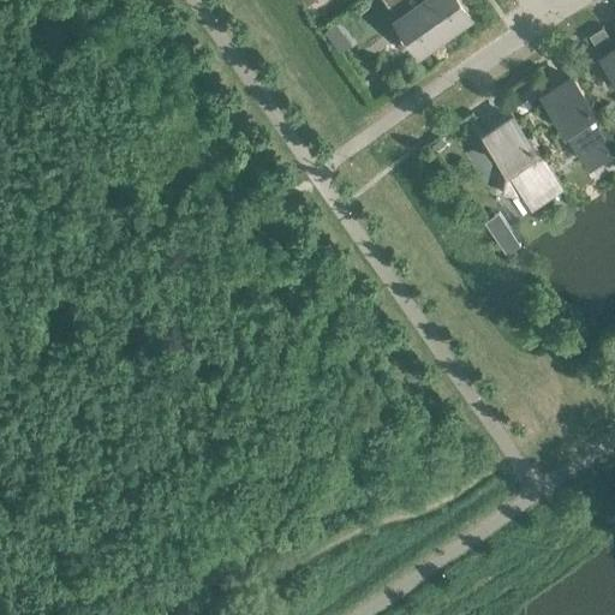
[(382,0),(388,9),(389,7),(421,52),(469,18),(455,0),(452,0),(449,3),(447,0),(382,0)]
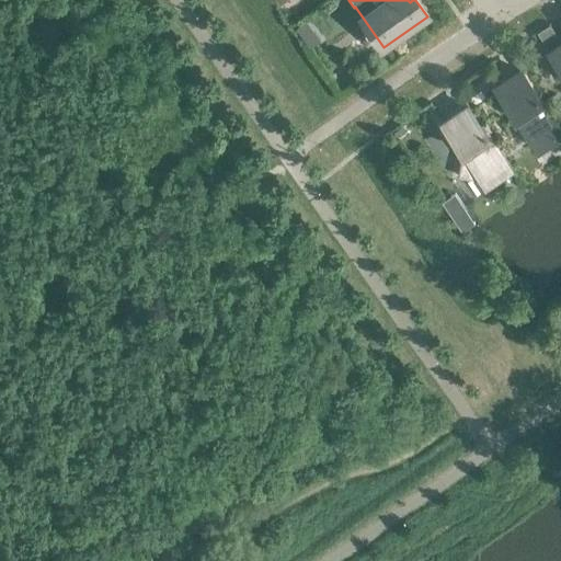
[(315,33),(307,22),(296,30),(304,39),(315,33)]
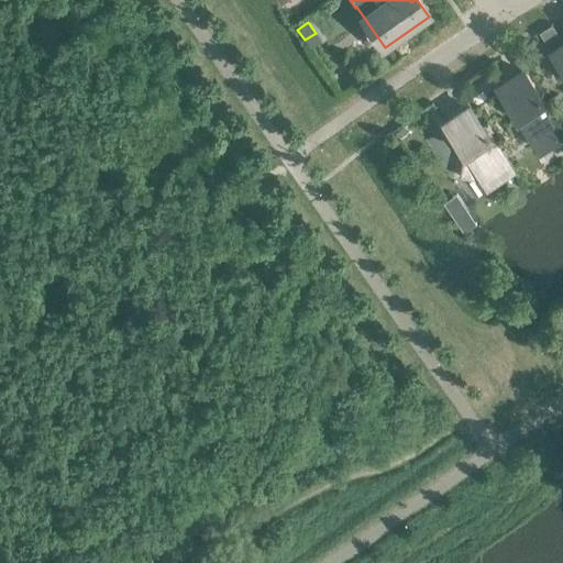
[(551,25),(539,33),(545,43),(558,35),(551,25)]
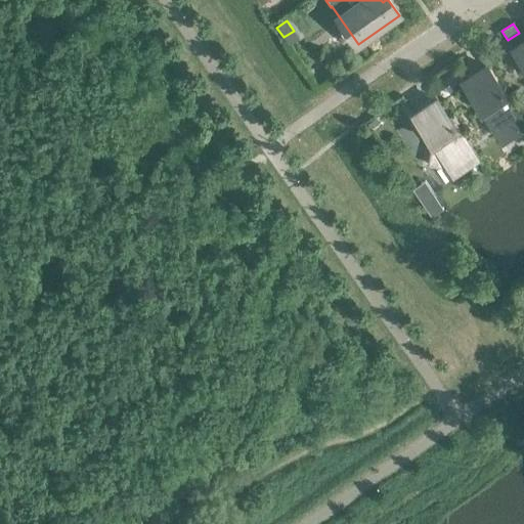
[(523,63),(523,43),(515,49),(523,63)]
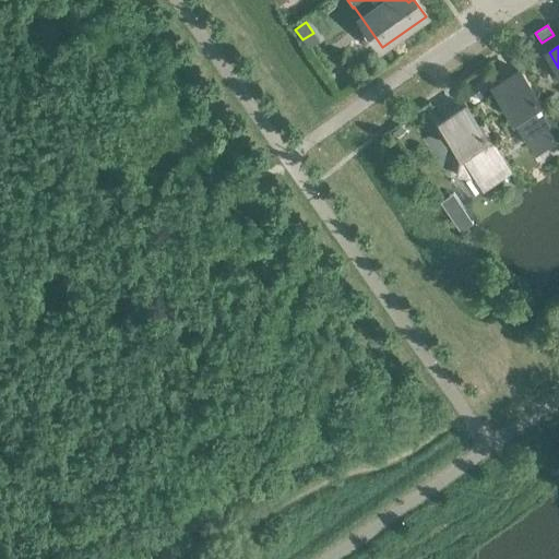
[(536,150),(558,133),(558,129),(521,71),(496,87),(536,150)]
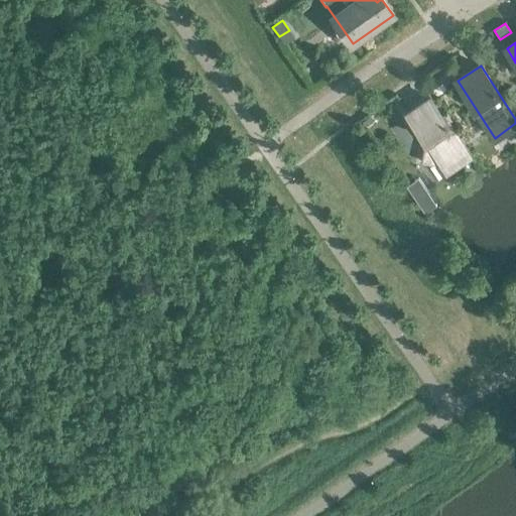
[(409,114),(425,138),(421,163),(444,167),(446,170),(470,154),(431,99),(409,114)]
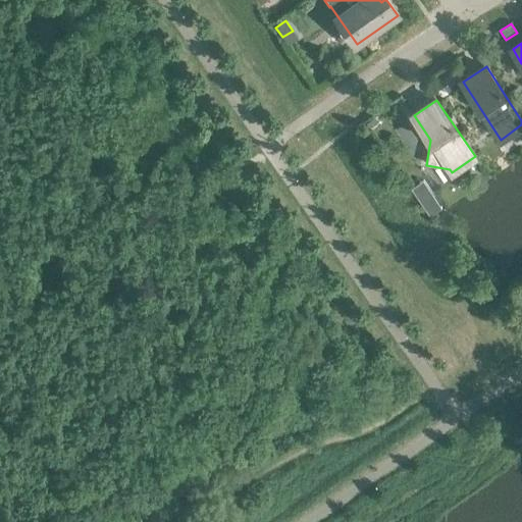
[(442,208),(423,180),(410,190),(428,217),(442,208)]
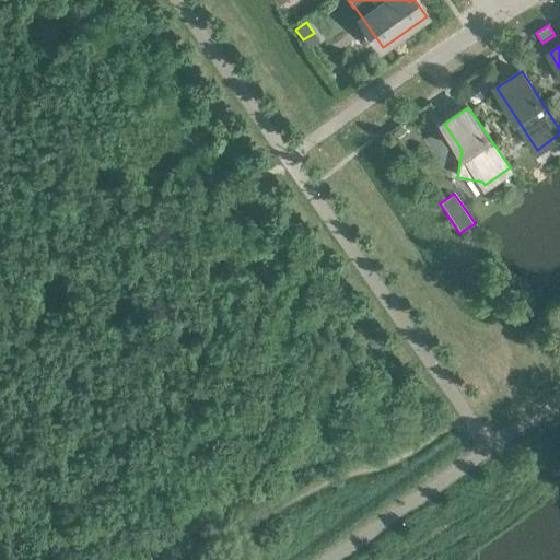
All buildings are outlined.
